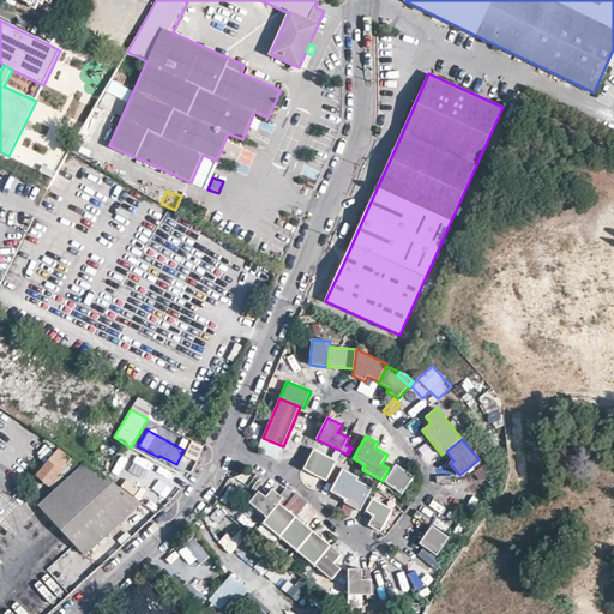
[(71,459),(60,450),(37,476),(48,486),(71,459)]
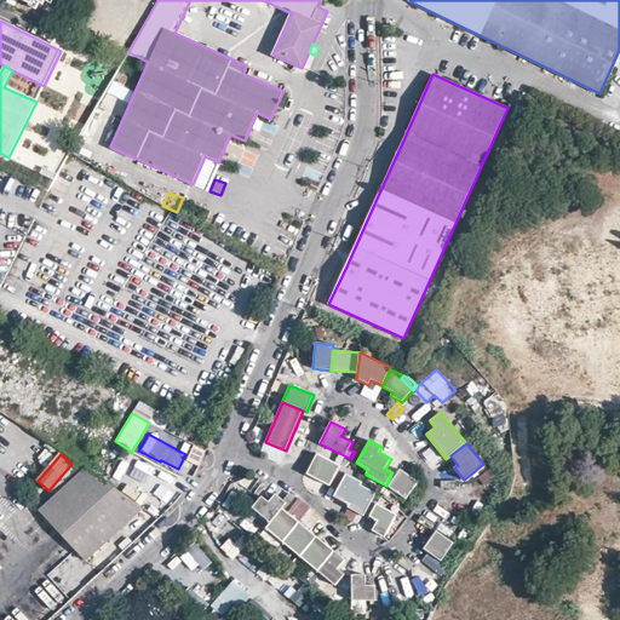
[(346,469),(323,457),(313,477),(337,489),(346,469)]
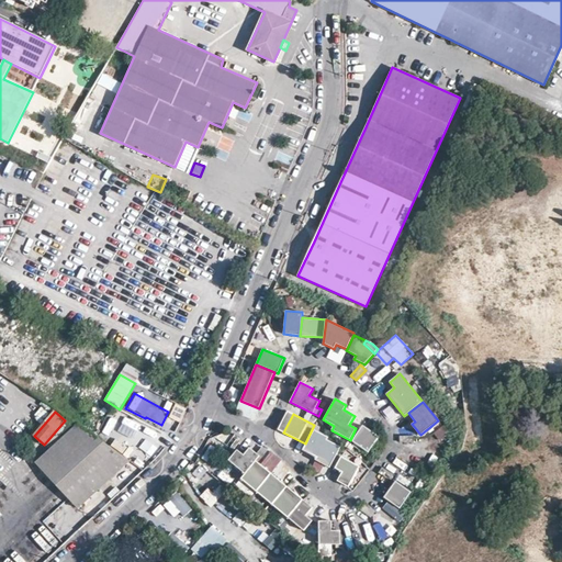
[(74,424),(68,419),(58,430),(64,435),(74,424)]
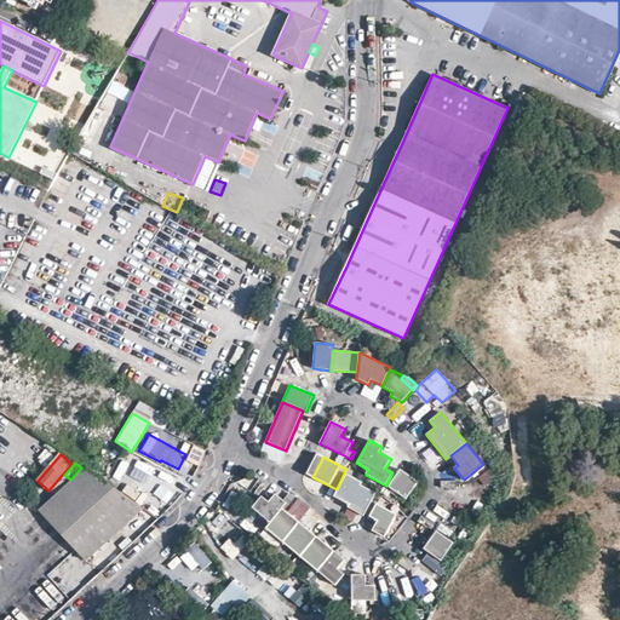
[(143,509),(86,469),(40,511),(86,561),(143,509)]
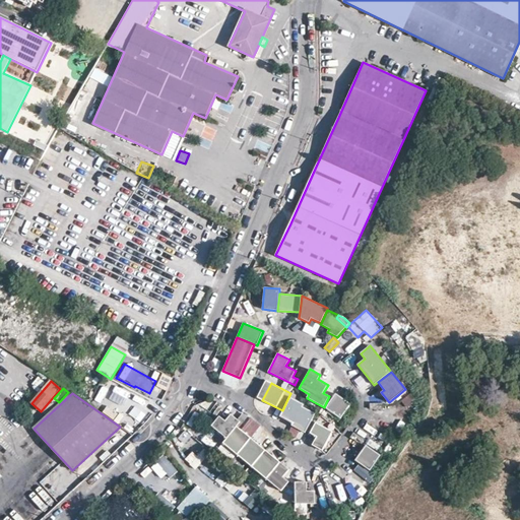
[(325,408),(340,418),(350,404),(335,393),(325,408)]
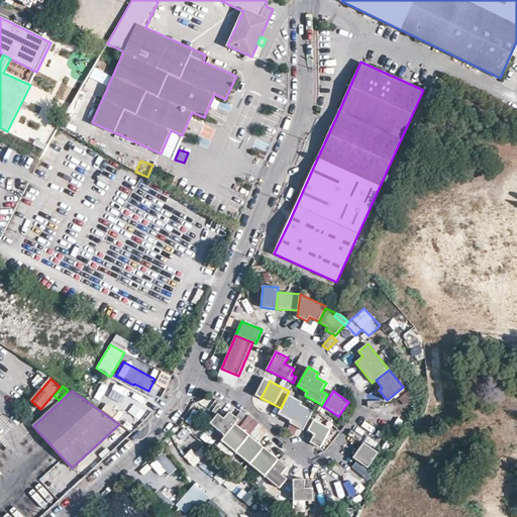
[(407,391),(399,399),(406,406),(414,398),(407,391)]
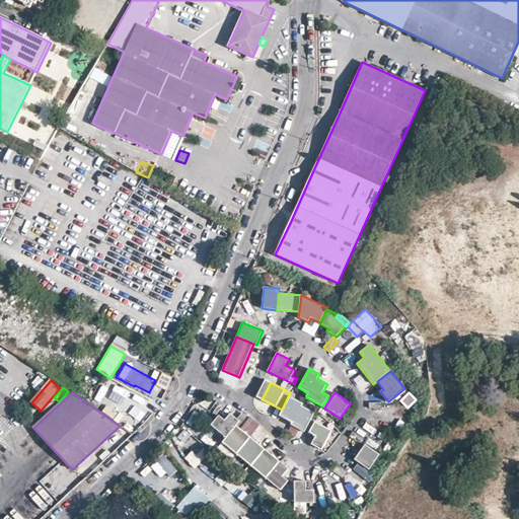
[(303,403),(290,396),(279,416),(292,423),(291,425),(304,432),(315,413),(302,405),(303,403)]
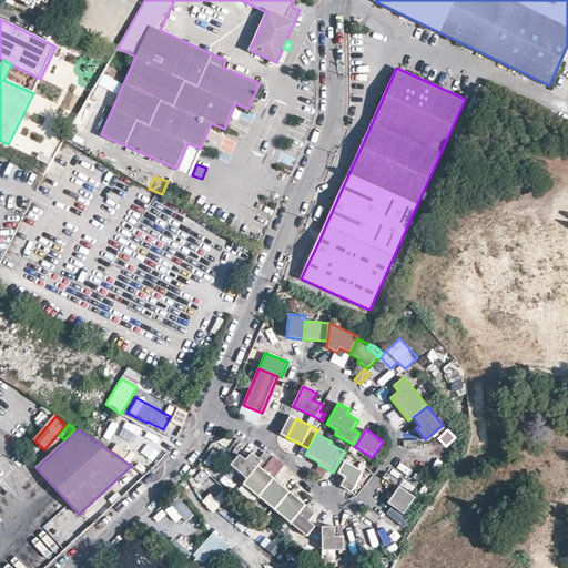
[(131,463),(140,448),(125,438),(115,453),(131,463)]
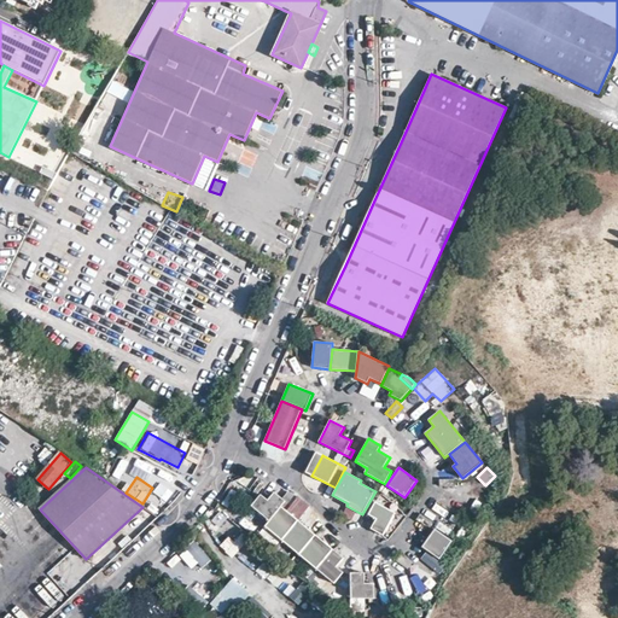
[(260,482),(252,493),(257,495),(264,485),(260,482)]
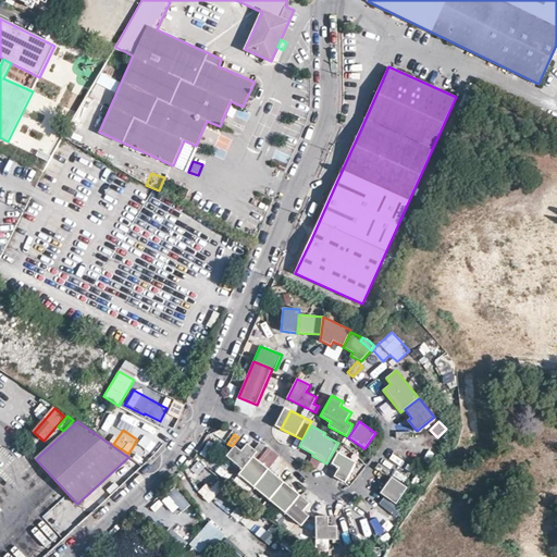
[(255,450),(247,444),(240,452),(235,446),(226,457),(243,470),(252,458),(254,456),(256,458),(261,450),(264,446),(260,443),(257,447),(255,450)]
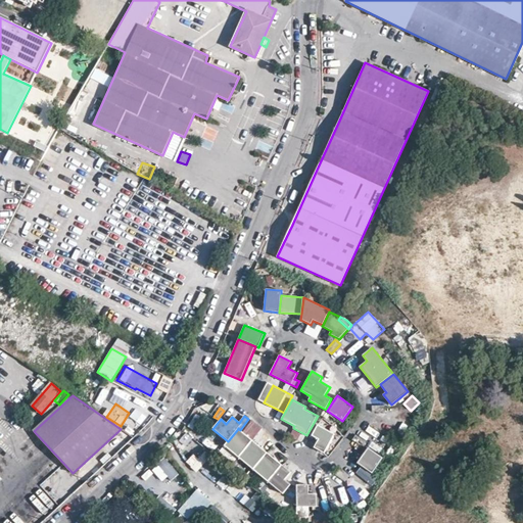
[(324,454),(335,434),(318,425),(312,436),(319,439),(314,447),(324,454)]
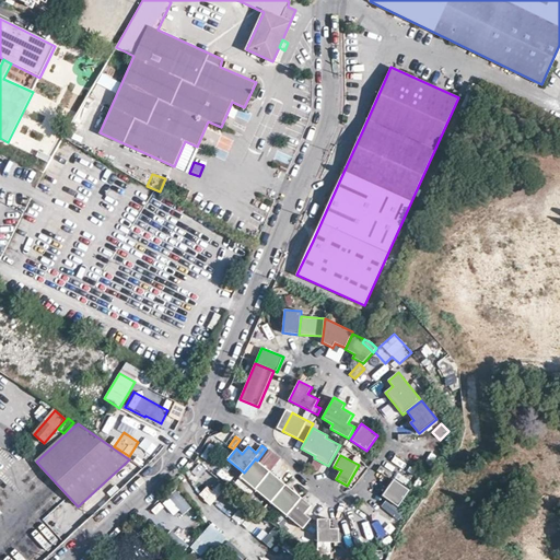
[(287,515),(302,498),(254,461),(244,473),(240,479),(287,515)]
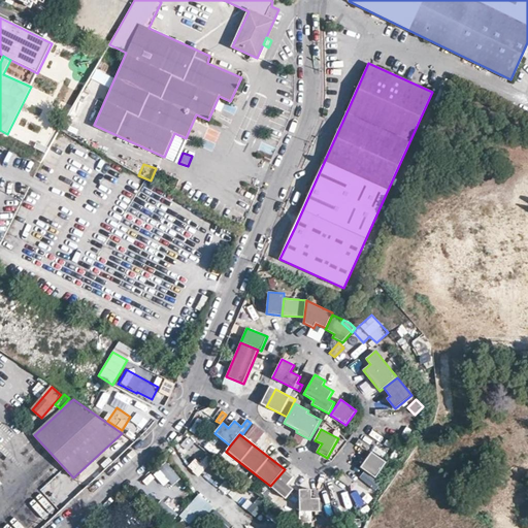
[(356,443),(366,452),(370,447),(359,438),(356,443)]
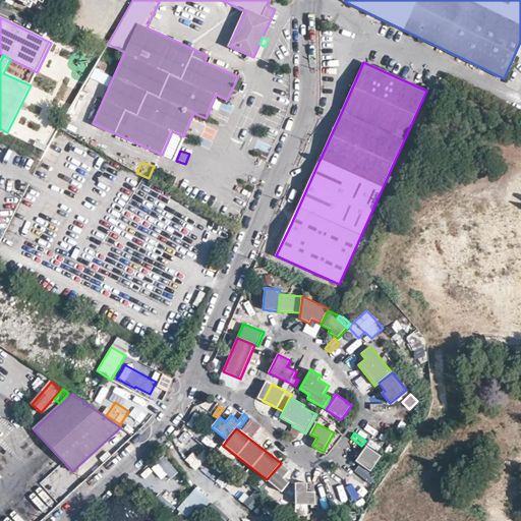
[(215,437),(206,448),(214,455),(223,445),(215,437)]
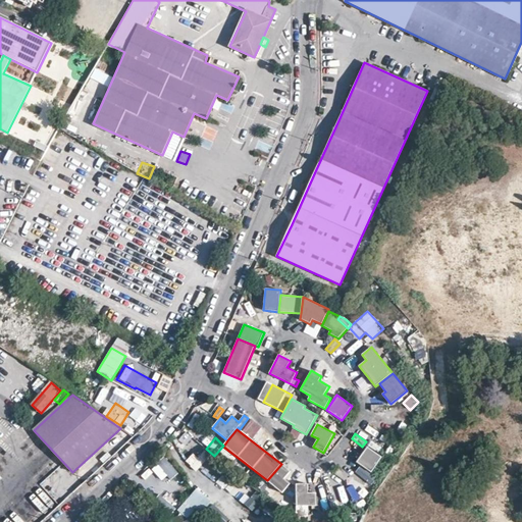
[(375,452),(367,447),(356,462),(364,467),(375,452)]
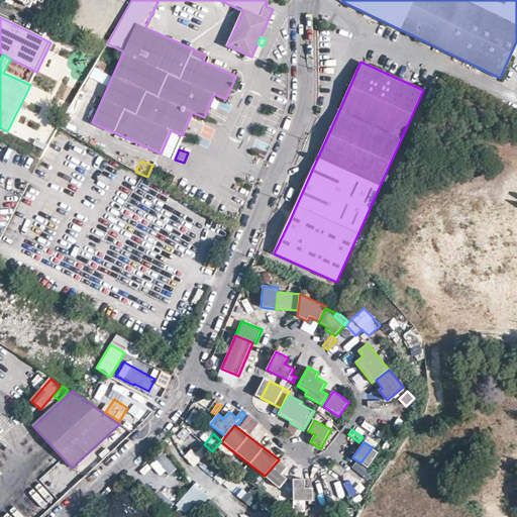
[(379,452),(372,447),(360,462),(368,469),(379,452)]
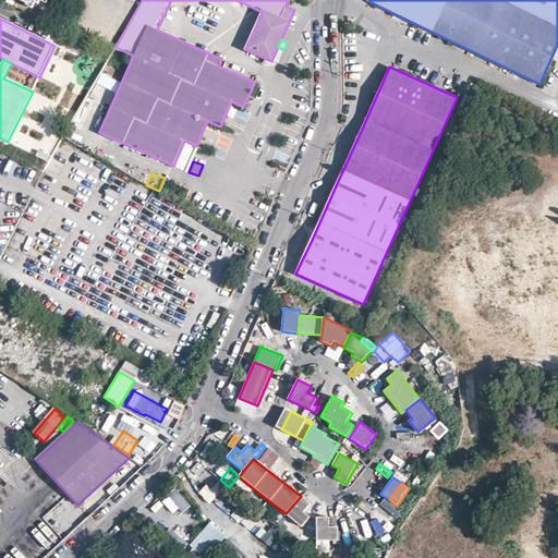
[(209,504),(221,493),(215,486),(203,498),(209,504)]
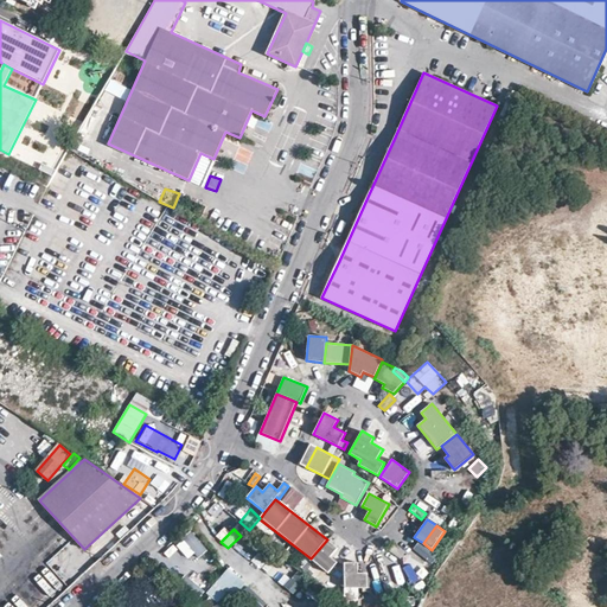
[(167,566),(198,593),(216,574),(198,558),(208,548),(190,532),(176,549),(179,553),(167,566)]
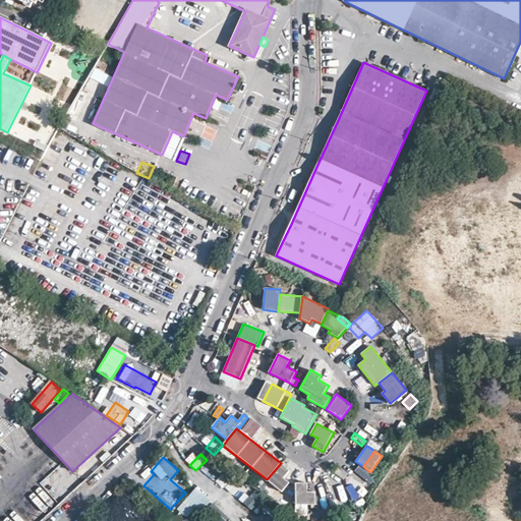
[(281,463),(267,479),(282,493),(290,482),(284,477),(290,470),(281,463)]
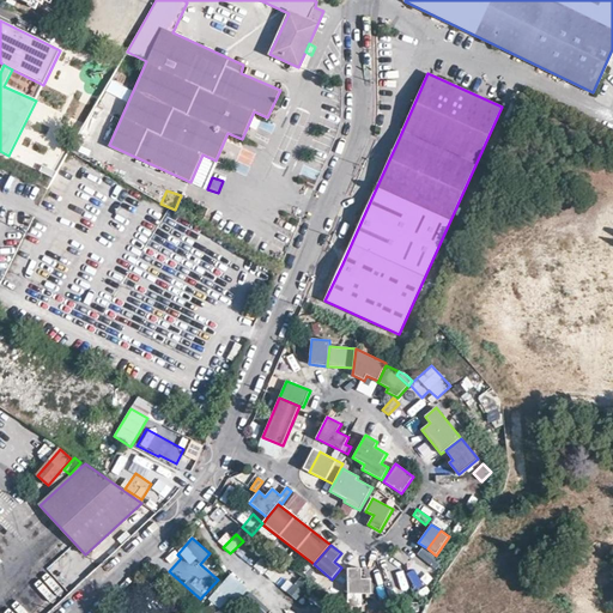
[(398,550),(396,552),(393,557),(406,565),(410,559),(398,550)]
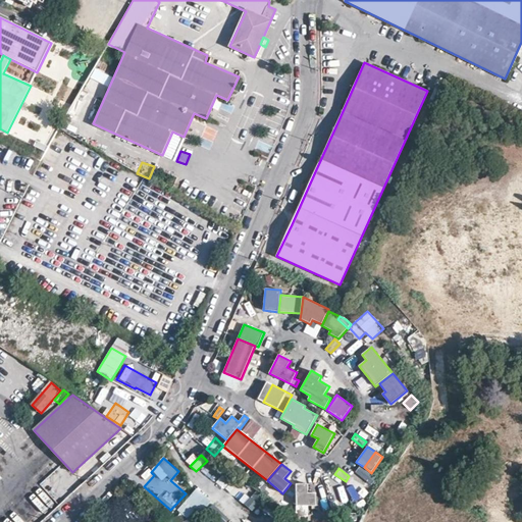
[(308,483),(296,484),(297,506),(316,506),(315,492),(308,492),(308,483)]
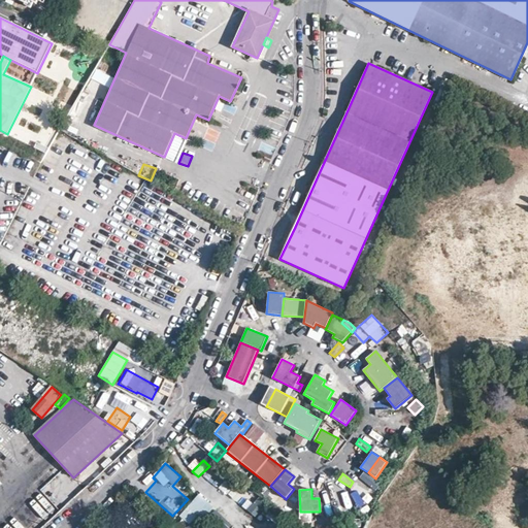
[(195,527),(182,518),(174,527),(195,527)]
